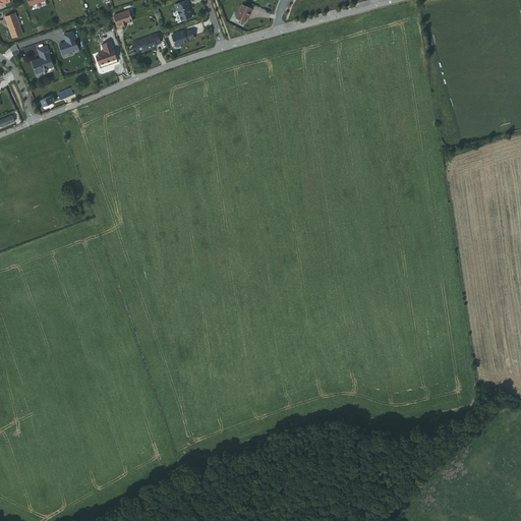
[(43,0),(26,0),(30,8),(44,3),(43,0)]
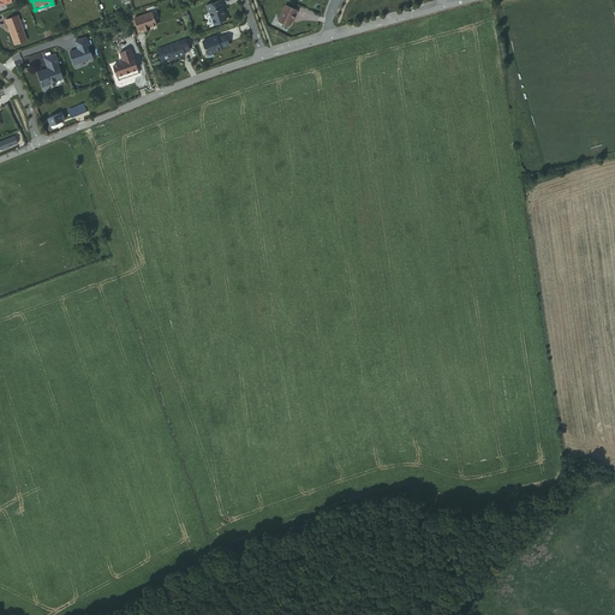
[(216,22),(221,21),(218,7),(219,7),(218,0),(202,5),(203,12),(206,12),(209,25),(216,23),(216,22)]
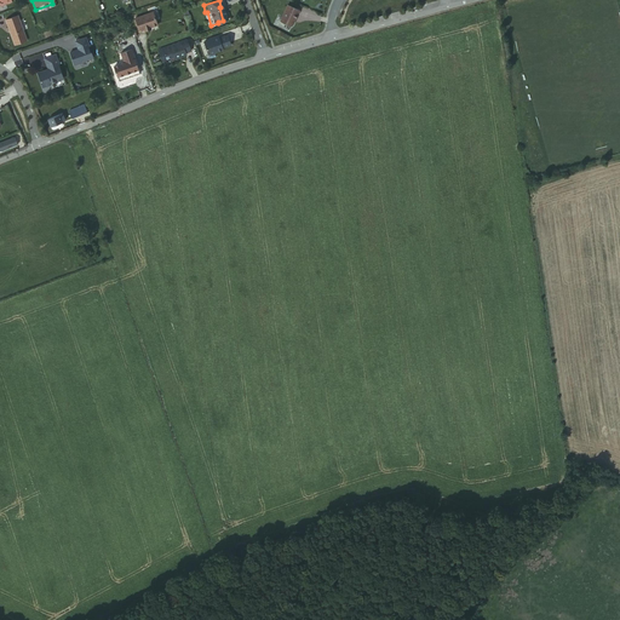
[(285,4),(276,21),(288,27),(291,26),(298,11),(285,4)]
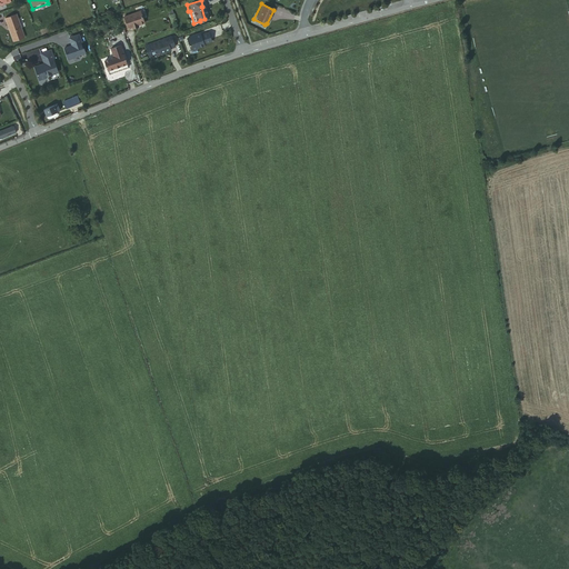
[(138,10),(121,16),(126,27),(130,26),(130,27),(136,25),(136,23),(142,21),(138,10)]
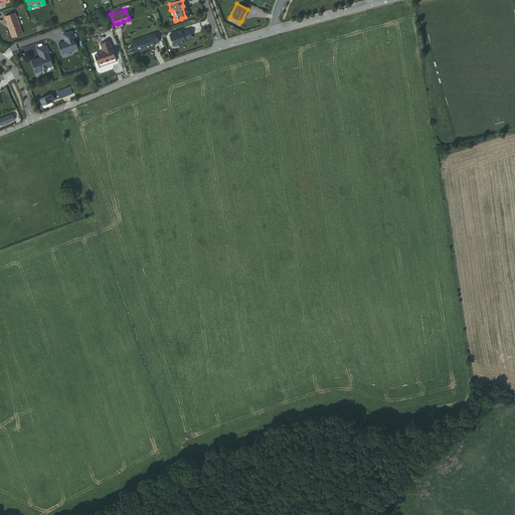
[(12,11),(2,15),(10,36),(20,32),(12,11)]
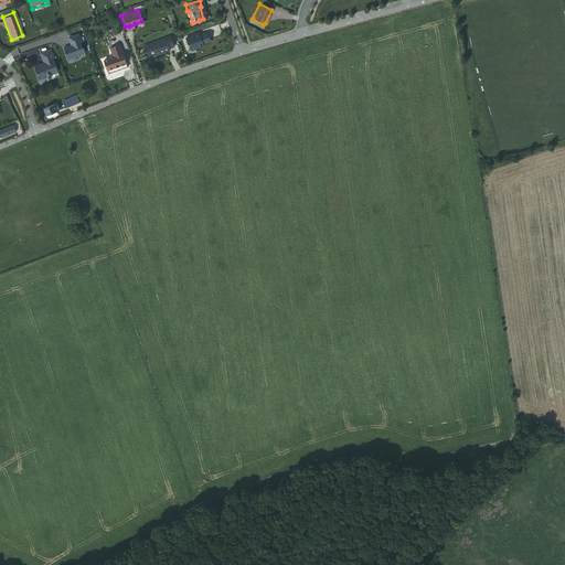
[(193,45),(200,43),(200,42),(208,39),(204,31),(196,33),(196,32),(183,36),(188,48),(190,49),(193,48),(193,45)]
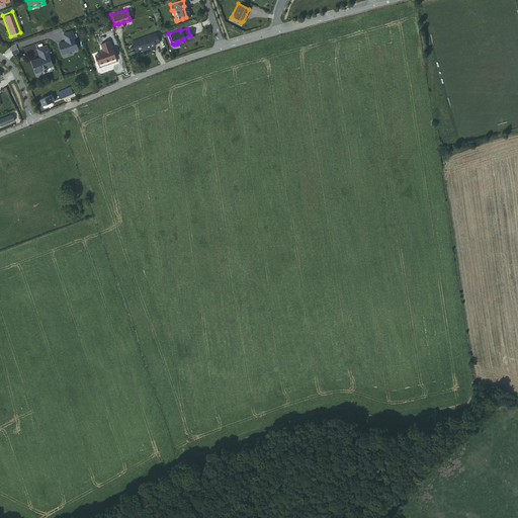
[(70,29),(61,32),(63,39),(64,41),(62,42),(60,41),(56,42),(60,53),(70,50),(70,49),(75,47),(74,42),(73,42),(71,37),(72,37),(70,29)]
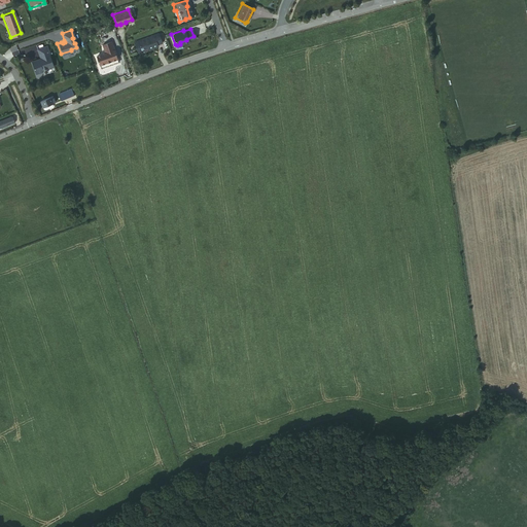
[(156,33),(133,41),(136,50),(138,51),(141,50),(142,50),(142,48),(146,47),(146,48),(155,45),(155,43),(160,42),(156,33)]
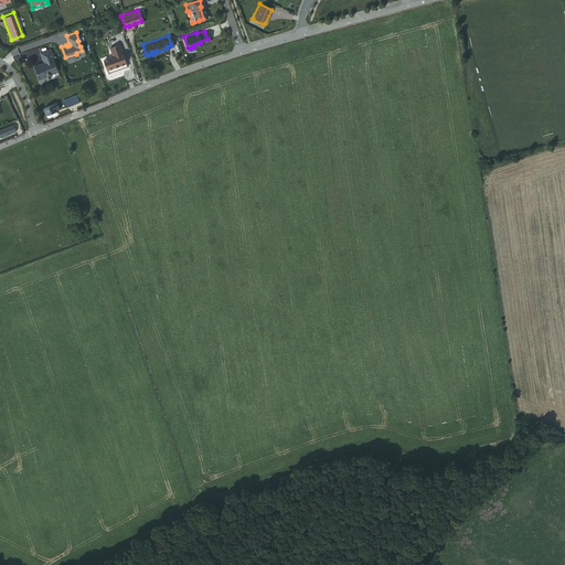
[(117,43),(107,46),(110,55),(107,57),(108,61),(103,63),(106,72),(125,65),(117,43)]
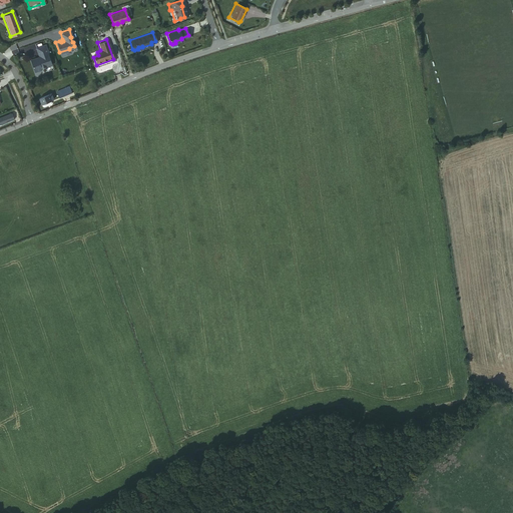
[(46,52),(47,52),(43,43),(34,47),(37,54),(38,54),(38,55),(37,57),(35,58),(34,57),(29,59),(33,71),(40,68),(40,66),(44,65),(48,64),(48,62),(49,61),(46,52)]
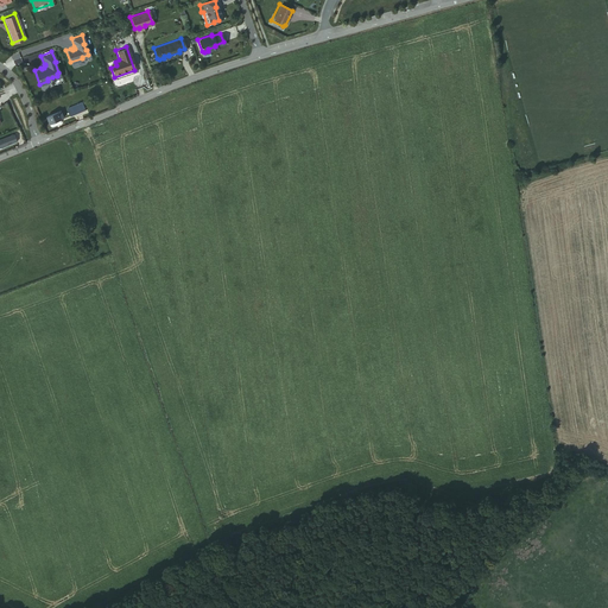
[(81,112),(77,103),(67,108),(69,116),(81,112)]
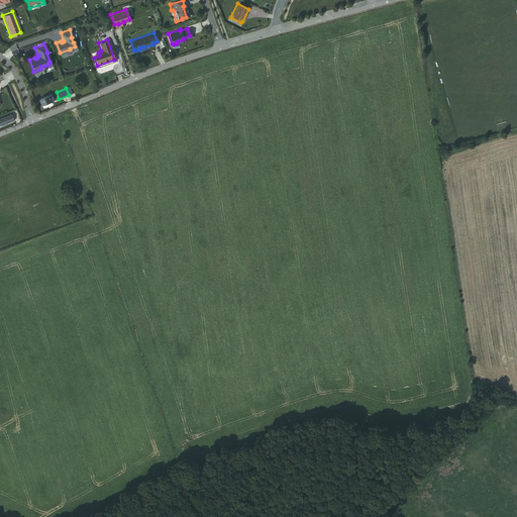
[(54,100),(52,95),(39,99),(41,105),(50,101),(54,100)]
